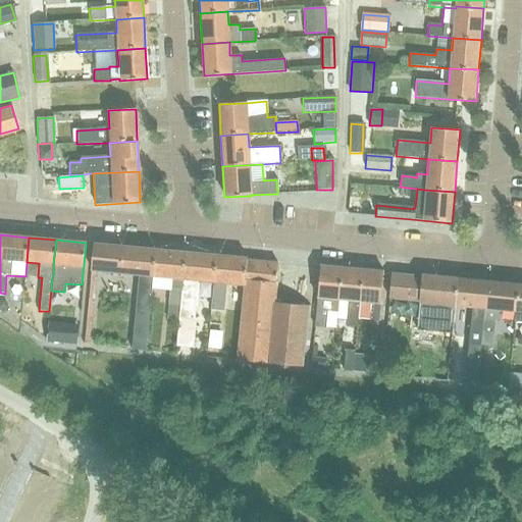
[(152,277),(155,250),(122,247),(122,249),(92,246),(90,270),(120,272),(120,273),(139,275),(132,350),(146,351),(152,277)]
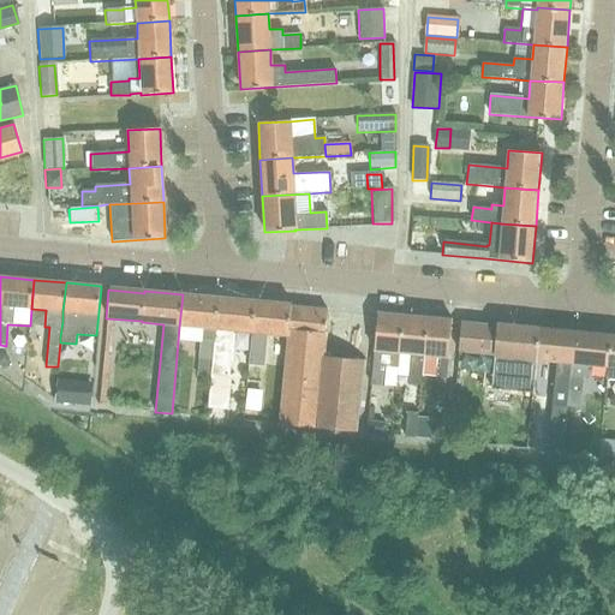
[(183,294),(179,327),(203,329),(199,359),(213,360),(219,298),(183,294)]
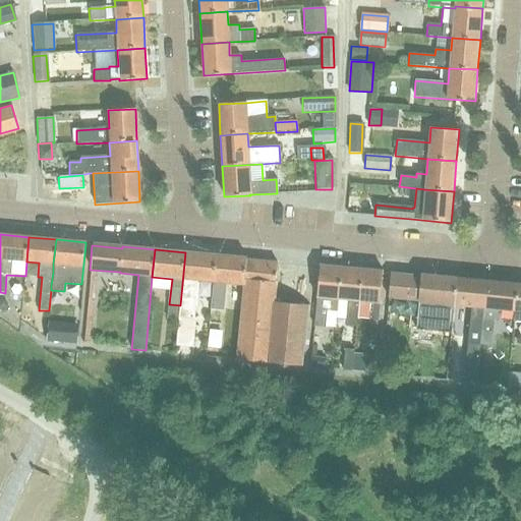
[(195,320),(198,281),(213,283),(215,254),(185,252),(180,305),(179,317),(176,346),(192,347),(195,320)]
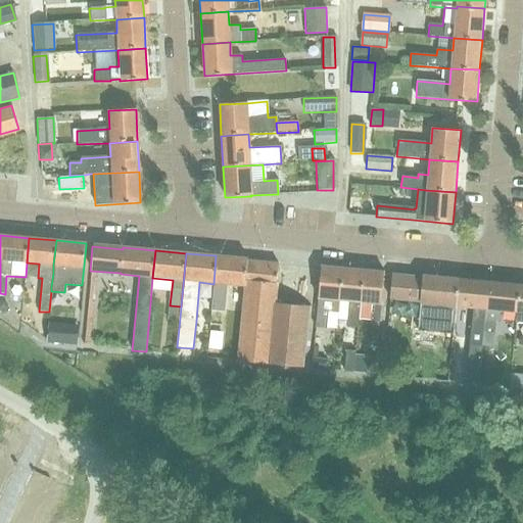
[(214,284),(211,308),(222,310),(225,285),(244,286),(245,281),(246,260),(246,258),(216,255),(214,284)]
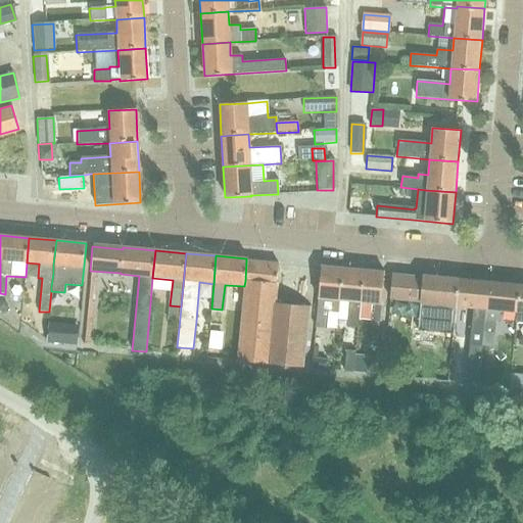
[(277,264),(246,260),(245,281),(275,283),(277,264)]
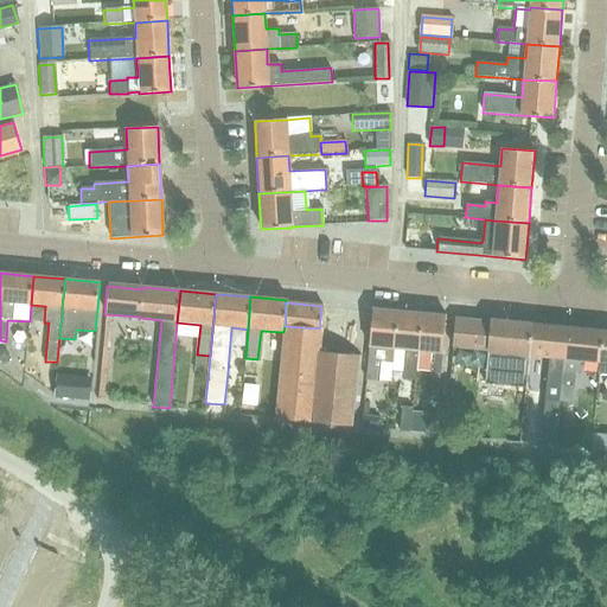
[(371,308),(368,381),(381,381),(382,362),(393,363),(394,352),(394,351),(397,311),(371,308)]
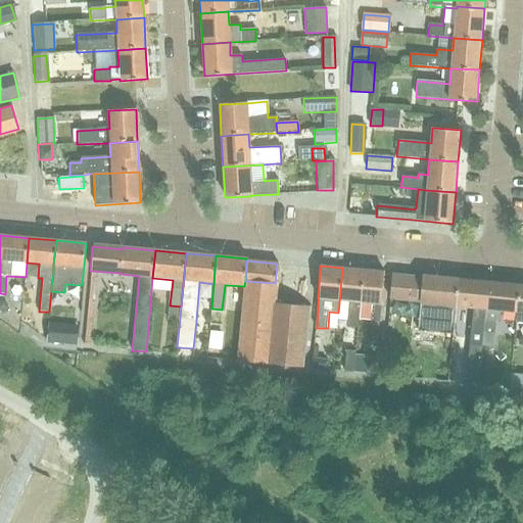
[(342,268),(339,302),(349,302),(347,329),(358,329),(359,330),(359,320),(360,303),(363,270),(342,268)]
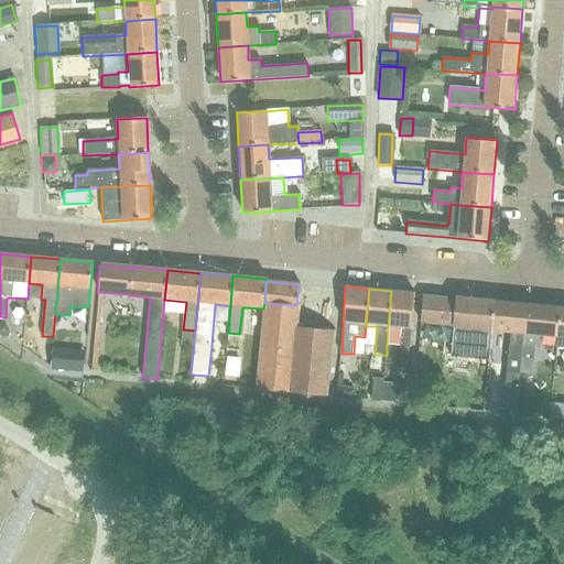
[(388,327),(387,345),(400,346),(400,355),(408,356),(410,356),(412,295),(412,293),(391,291),(388,327)]
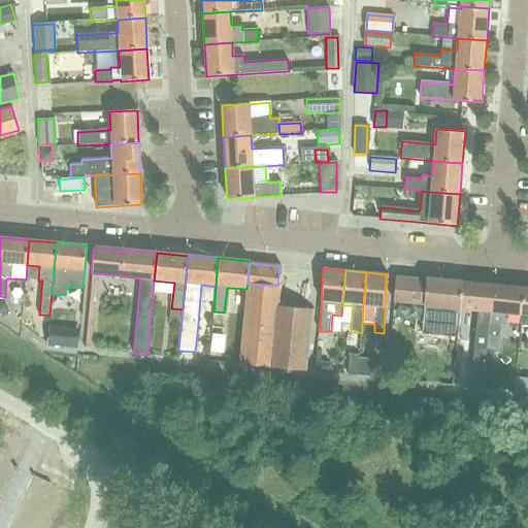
[(394,277),(393,301),(424,304),(427,279),(394,277)]
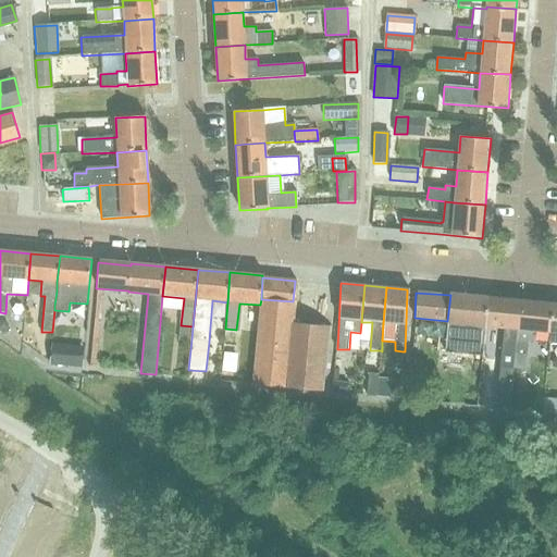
[(447,321),(444,350),(456,351),(482,354),(484,337),(485,325),(487,297),(450,293),(450,295),(447,321)]
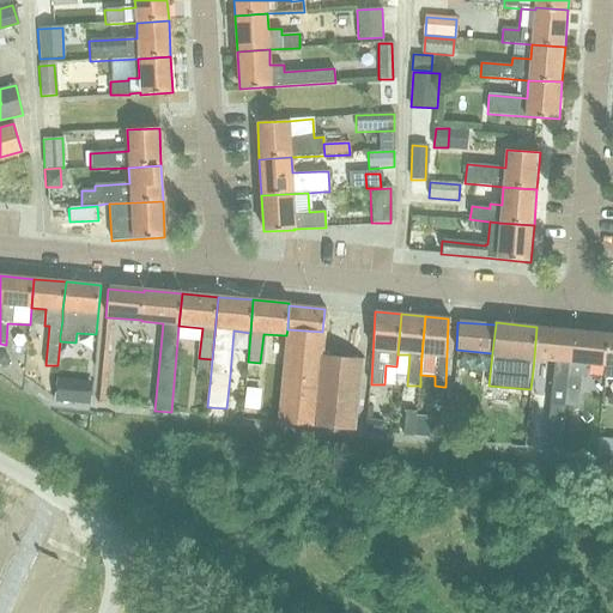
[(536,327),(534,358),(556,360),(553,372),(551,404),(565,405),(566,393),(572,331),(536,327)]
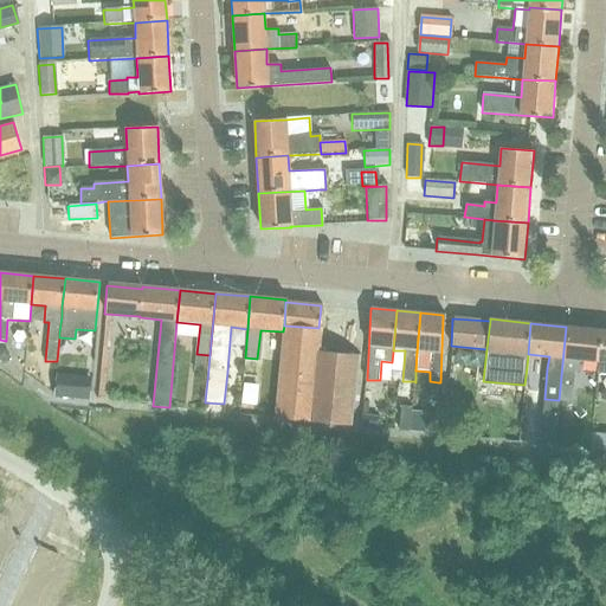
[(284,326),(283,331),(274,419),(349,426),(356,355),(318,352),(321,328),(318,328),(284,326)]
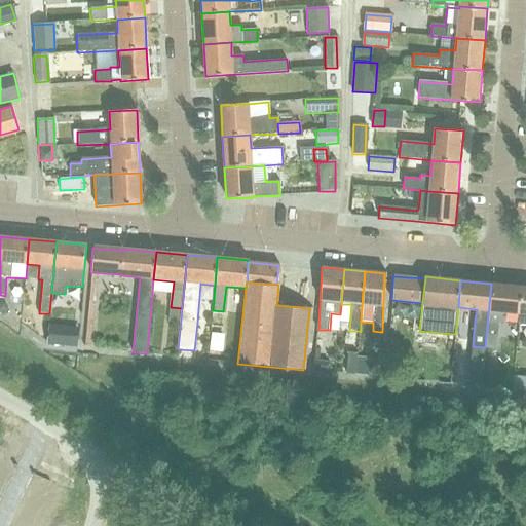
[(486,337),(485,347),(496,348),(497,338),(499,323),(504,324),(505,312),(519,313),(522,286),(491,284),(486,337)]
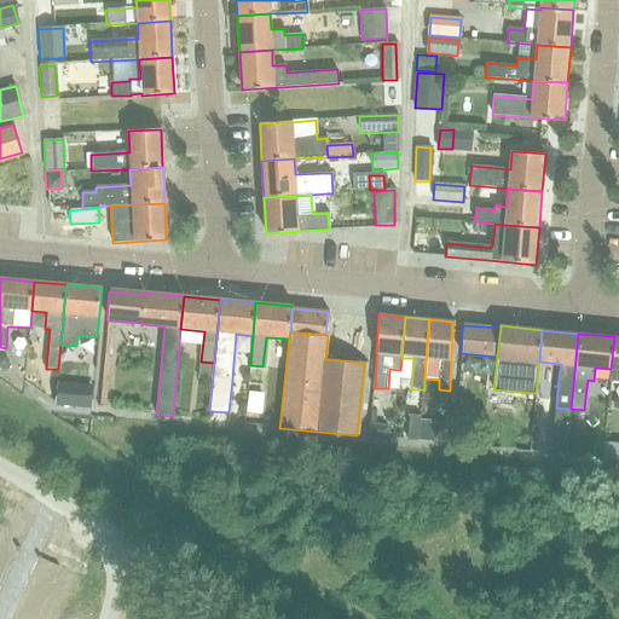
[(70,382),(68,406),(90,409),(92,385),(70,382)]
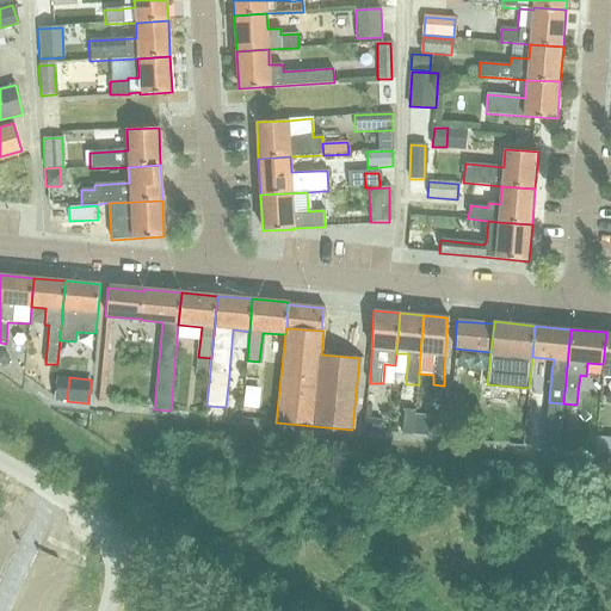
[(245,386),(244,406),(257,407),(259,388),(245,386)]
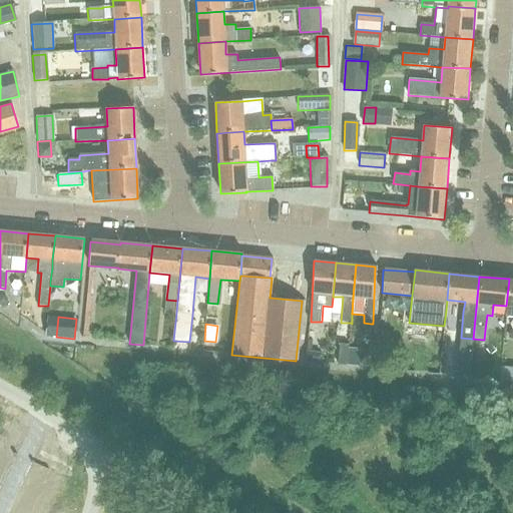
[(349,345),(340,344),(338,365),(347,365),(348,349),(349,345)]
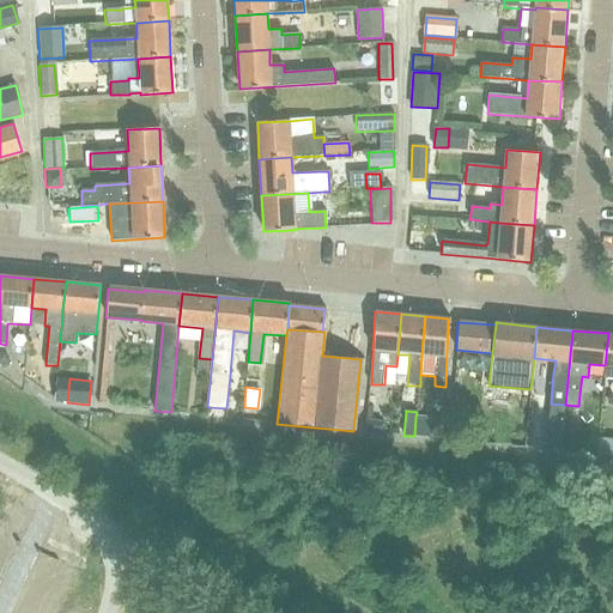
[(416,417),(414,436),(428,437),(430,418),(416,417)]
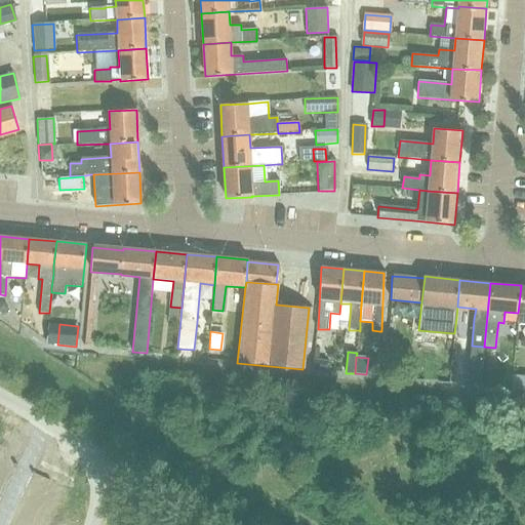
[(377,359),(368,358),(366,374),(375,375),(377,359)]
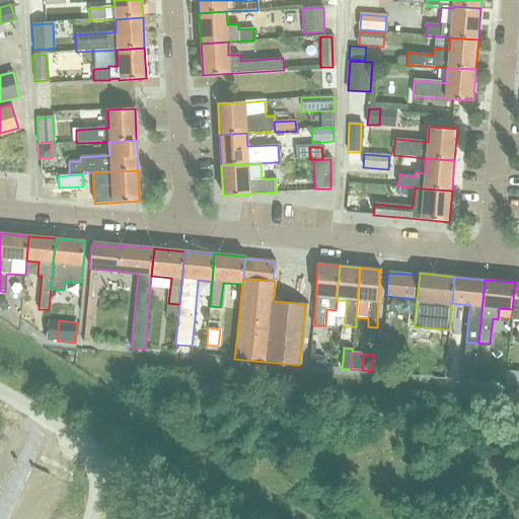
[(310,356),(309,366),(321,367),(322,357),(310,356)]
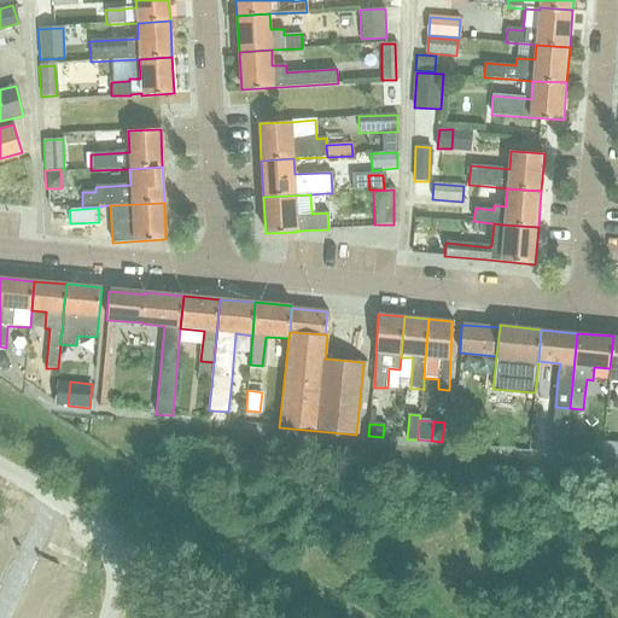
[(567,432),(566,449),(578,450),(579,433),(567,432)]
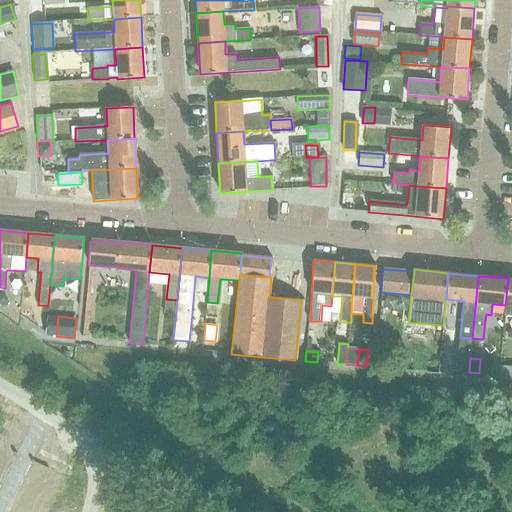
[(457,362),(456,374),(468,375),(469,363),(457,362)]
